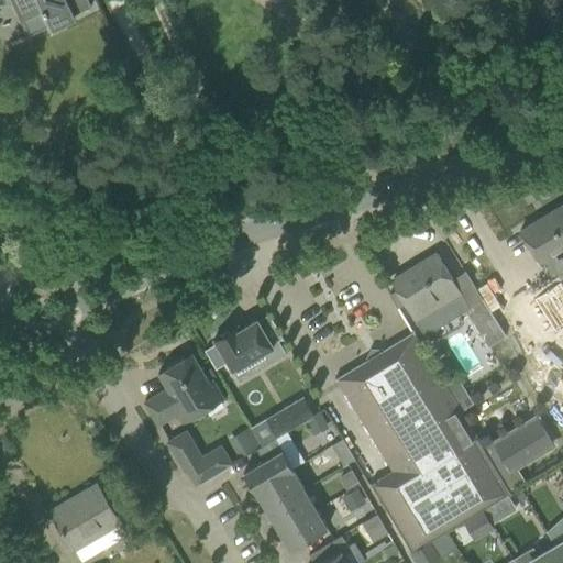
[(90,8),(87,0),(10,0),(21,23),(42,13),(44,18),(46,17),(53,30),(75,20),(74,15),(90,8)]
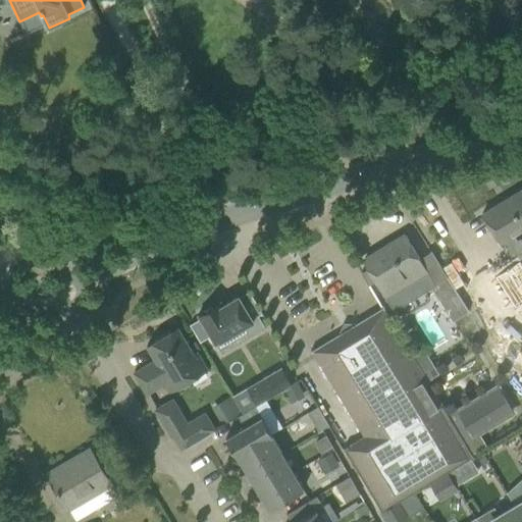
[(521,190),(481,214),(500,243),(521,228),(521,190)]
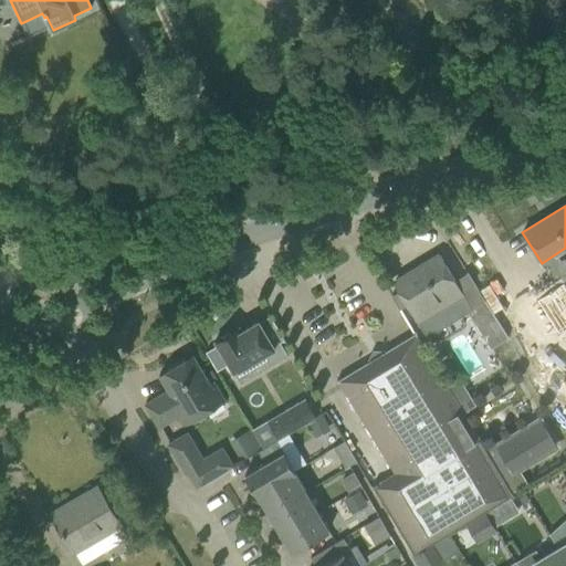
[(397,289),(389,294),(396,305),(404,300),(418,323),(463,295),(439,255),(394,283),(397,289)]
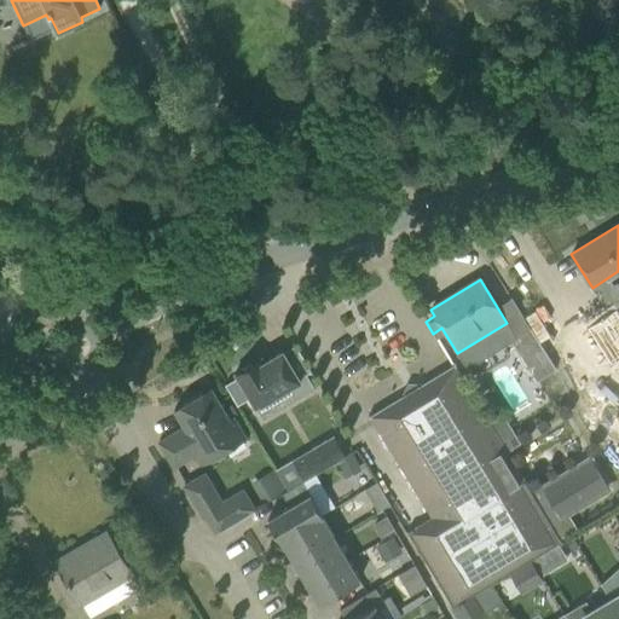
[(618,359),(618,328),(609,312),(579,331),(603,370),(618,359)]
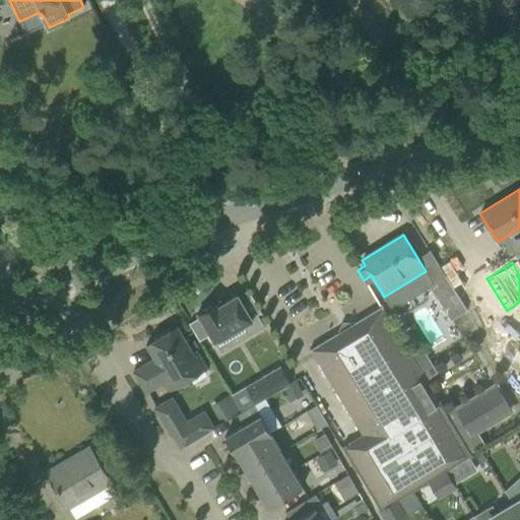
[(448,275),(433,282),(449,318),(465,311),(448,275)]
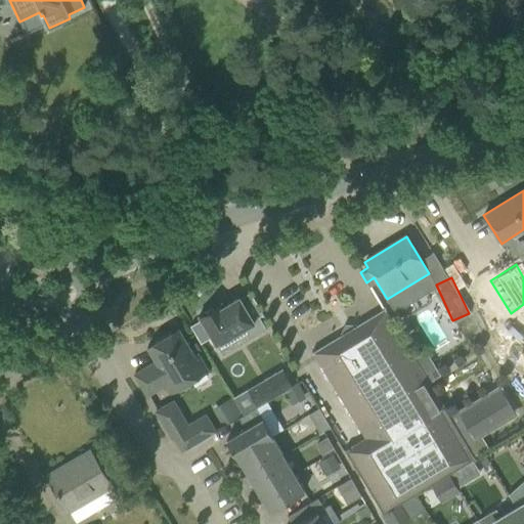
[(266,330),(258,316),(253,319),(238,297),(223,307),(221,303),(199,316),(216,346),(245,329),(251,339),(266,330)]
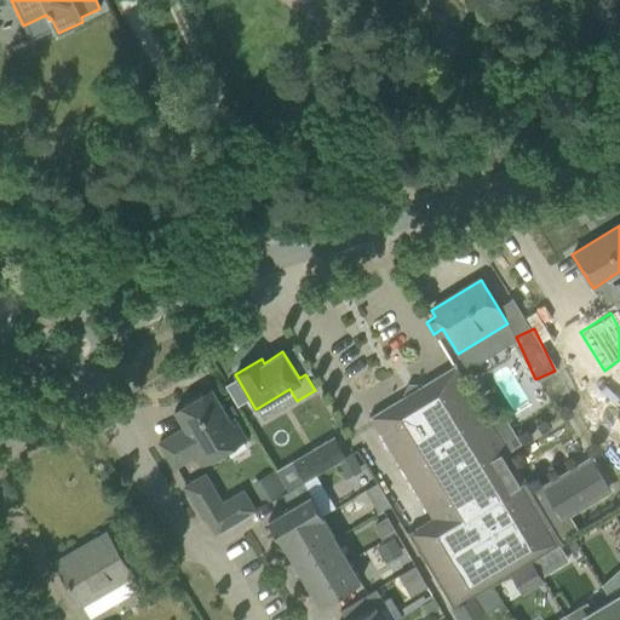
[(472,596),(561,543),(506,453),(521,445),(501,414),(488,423),(475,401),(453,367),(412,391),(371,417),(391,451),(434,521),(414,533),(412,530),(408,533),(453,608),(472,596)]
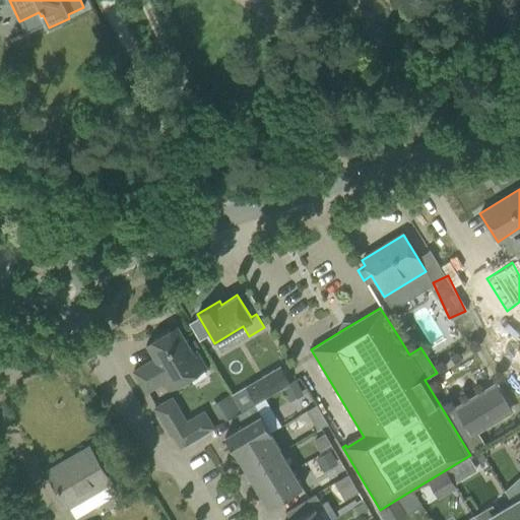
[(145,345),(154,360),(132,372),(145,394),(164,383),(169,391),(206,369),(195,350),(192,352),(176,327),(145,345)]
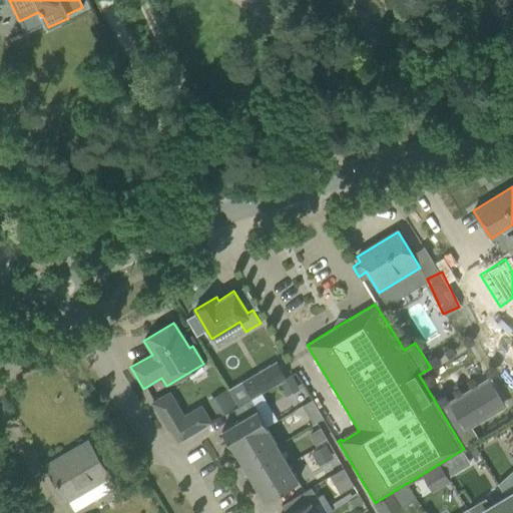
[(251,399),(287,379),(277,362),(241,382),(251,399)]
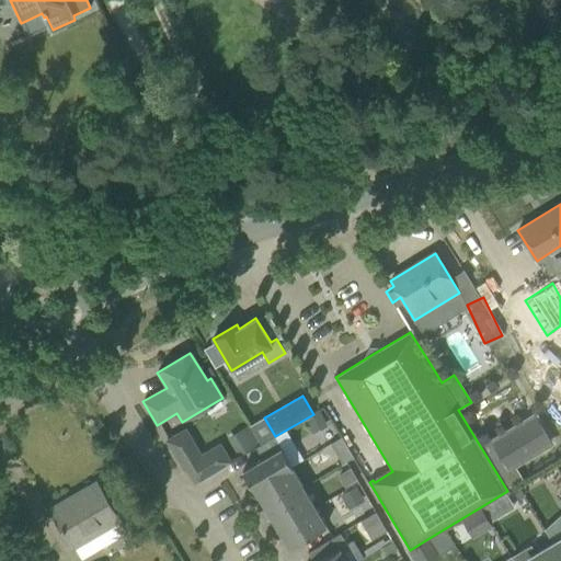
[(318,413),(306,421),(311,428),(323,422),(318,413)]
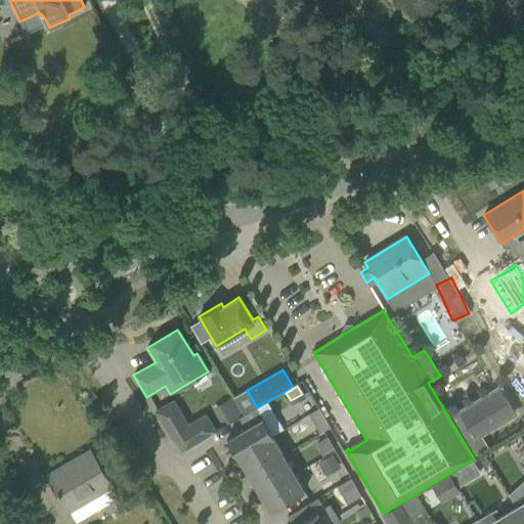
[(461,412),(450,420),(471,452),(481,445),(475,437),(514,413),(499,389),(461,412)]
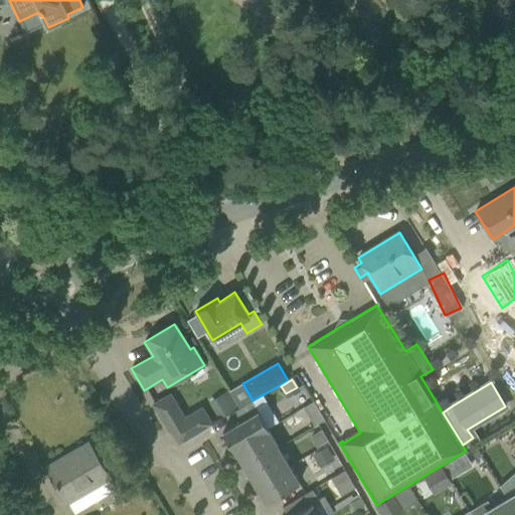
[(153,404),(168,432),(169,432),(170,431),(179,446),(211,425),(201,408),(184,418),(170,394),(153,404)]
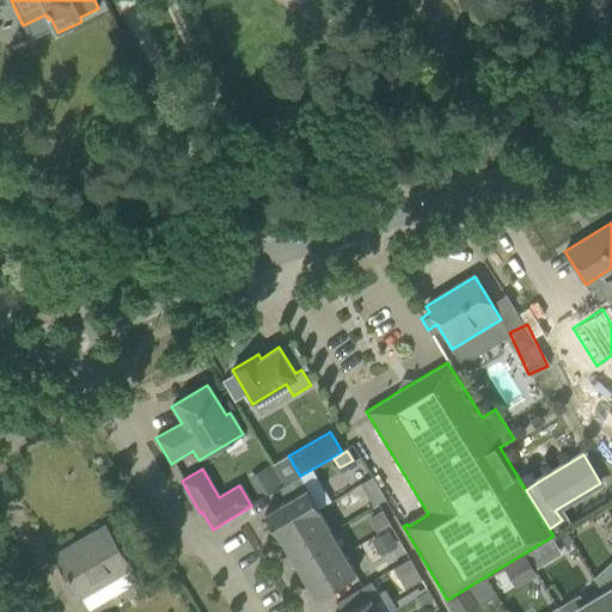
[(276,536),(277,534),(317,510),(318,510),(319,510),(306,489),(264,514),(276,536)]
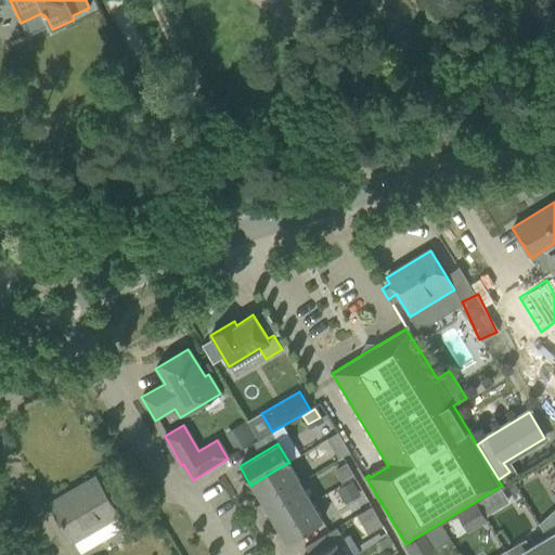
[(252,485),(263,504),(299,482),(288,463),(287,463),(252,485)]
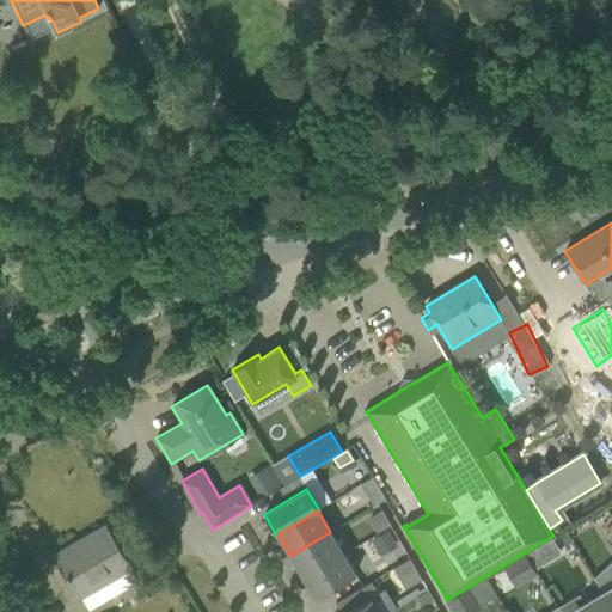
[(380,516),(371,522),(377,533),(387,527),(380,516)]
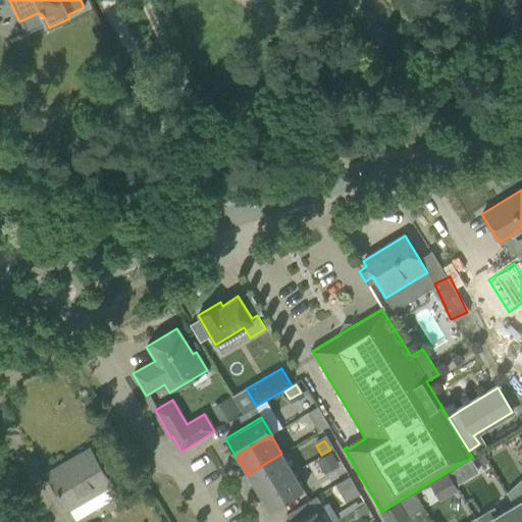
[(50,479),(68,510),(110,485),(90,450),(72,460),(74,465),(50,479)]
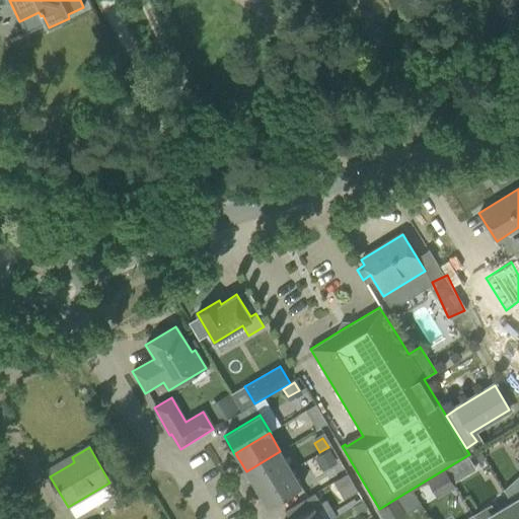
[(246,471),(257,491),(291,470),(280,451),(246,471)]
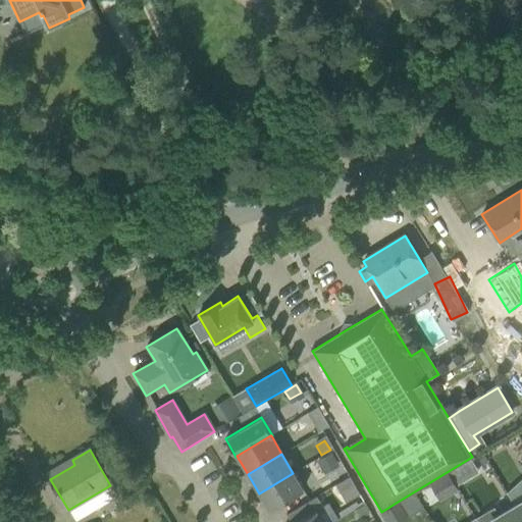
[(330,454),(318,461),(323,470),(335,463),(330,454)]
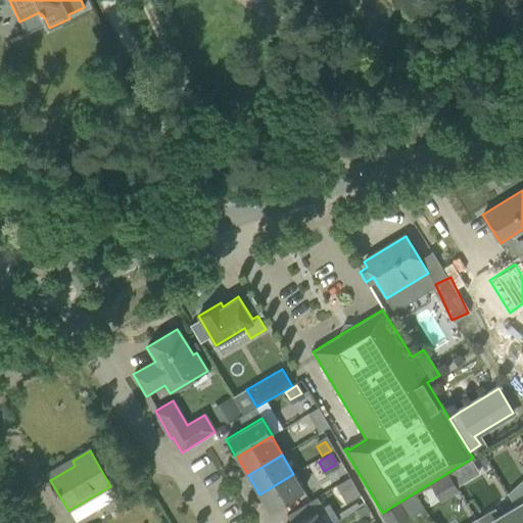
[(293,474),(259,494),(270,511),(303,491),(293,474)]
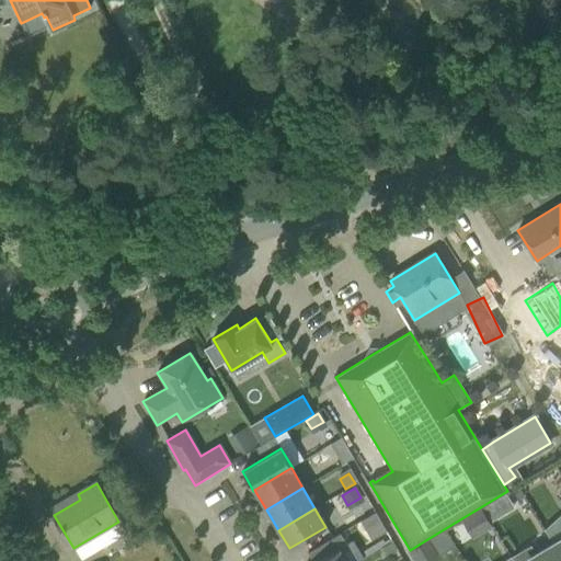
[(482,508),(473,513),(483,528),(491,524),(490,522),(482,508)]
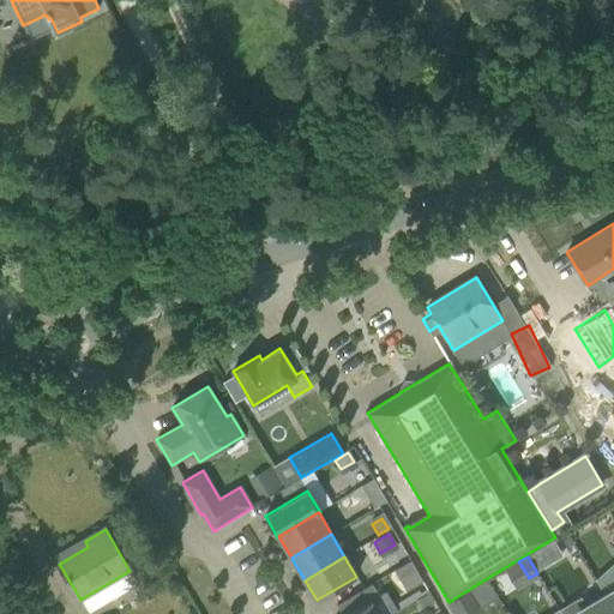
[(393,571),(405,591),(422,582),(410,561),(393,571)]
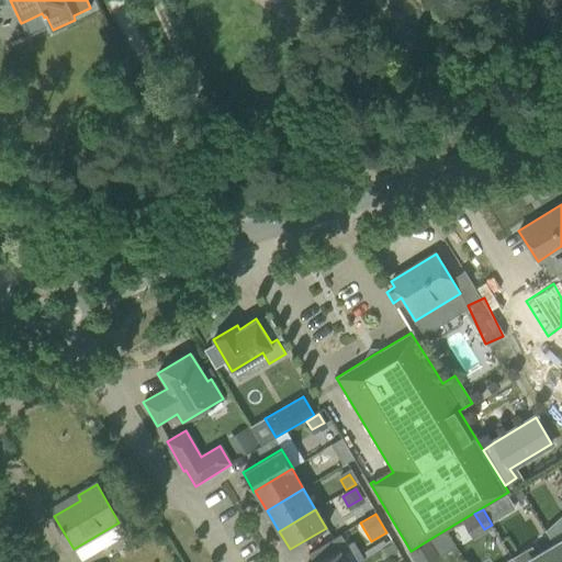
[(415,561),(426,561),(437,555),(428,540),(411,551),(409,552),(415,561)]
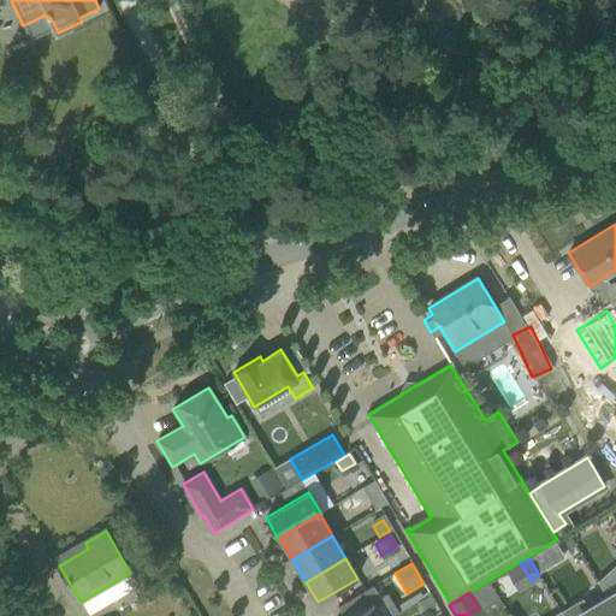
[(431,596),(420,603),(427,615),(438,609),(431,596)]
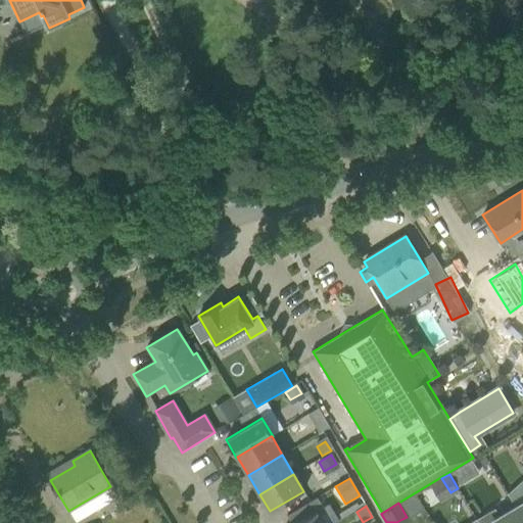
[(522,522),(522,520),(516,508),(500,517),(494,508),(476,519),(477,522),(522,522)]
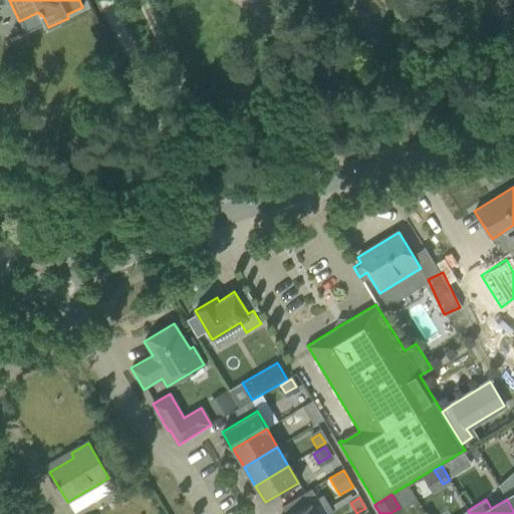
[(291,513),(316,513),(310,503),(291,513)]
